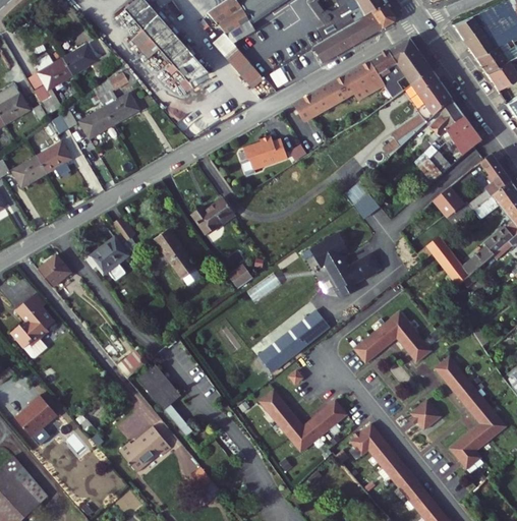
[(209,72),(146,0),(137,0),(125,9),(145,31),(161,51),(189,82),(209,72)]
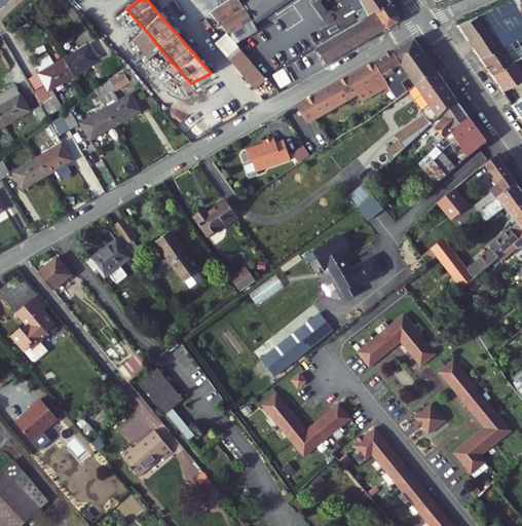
[(237,0),(228,0),(210,13),(226,33),(227,35),(251,19),(237,0)]
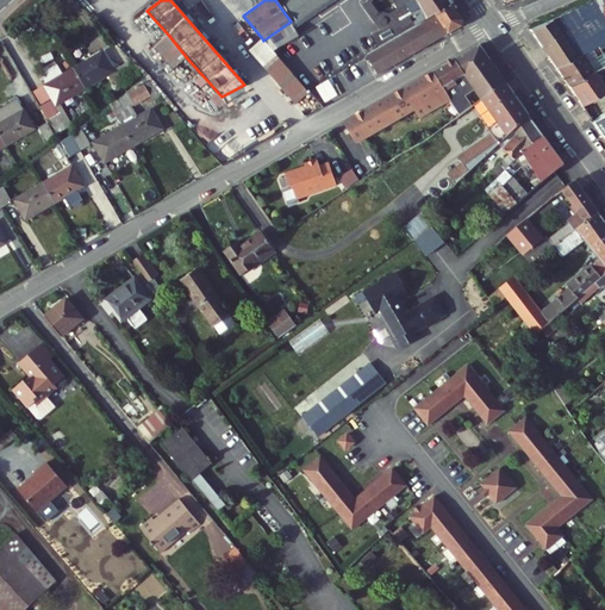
[(275,0),(291,22),(298,32),(323,16),(344,0),(275,0)]
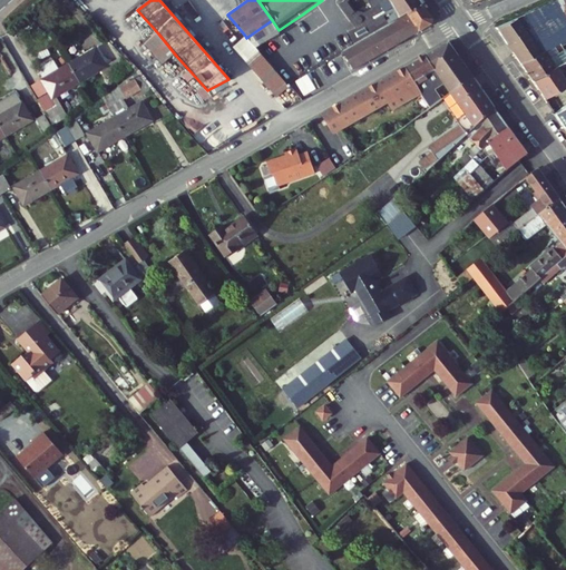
[(357,16),(349,20),(352,26),(344,31),(352,43),(421,3),(418,0),(389,0),(373,11),(366,17),(357,16)]
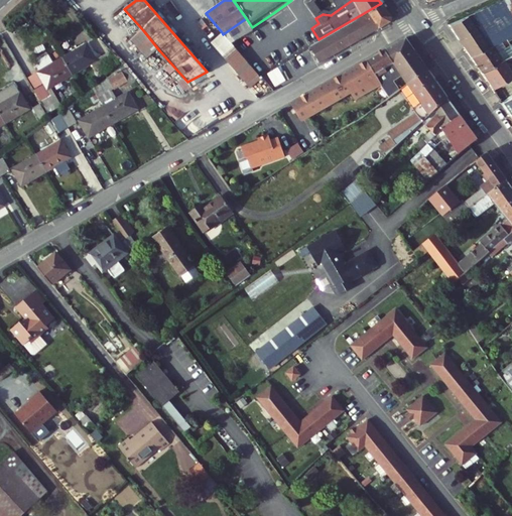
[(332,0),(331,0),(338,10),(352,0),(332,0)]
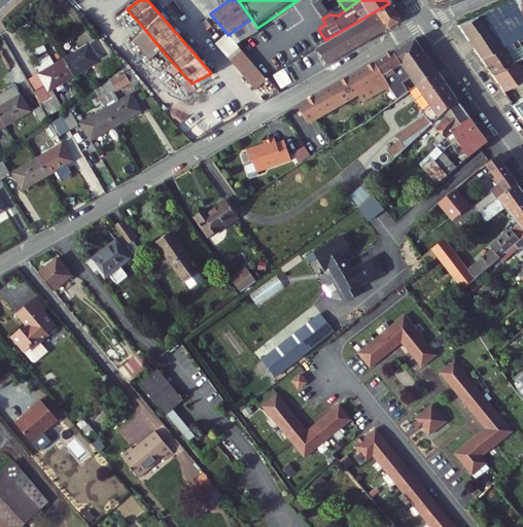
[(522,0),(514,0),(457,25),(479,58),(500,46),(522,35),(522,0)]
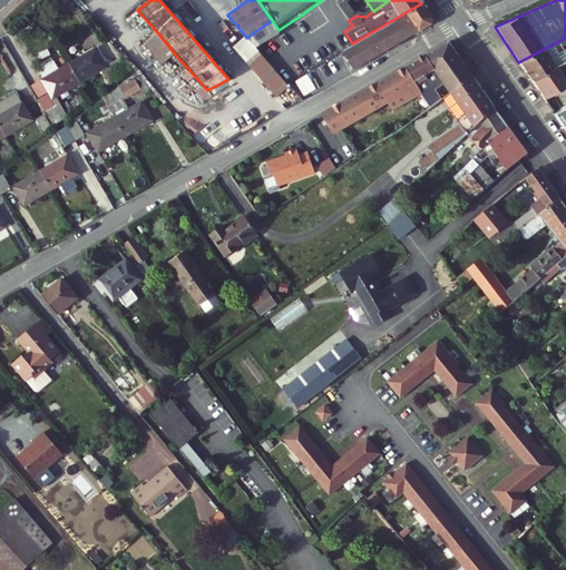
[(430,22),(431,19),(421,3),(352,43),(339,51),(349,67),(351,70),(430,22)]
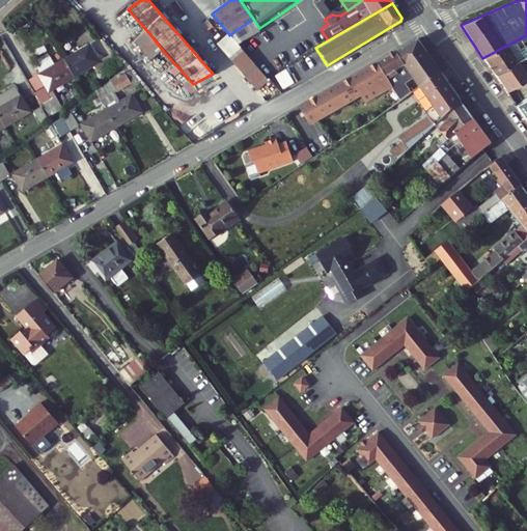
[(259,28),(253,19),(229,35),(237,44),(259,28)]
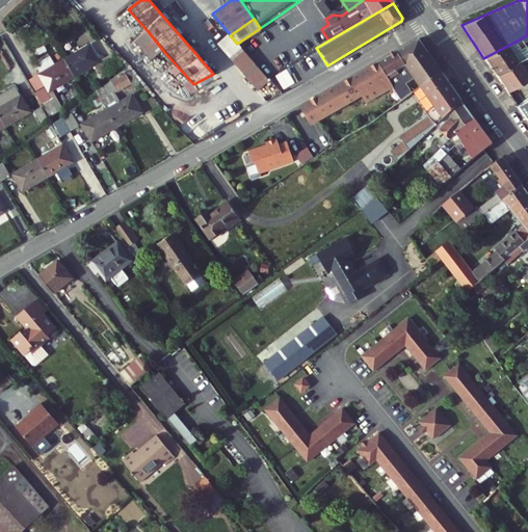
[(164,52),(148,31),(135,42),(153,61),(164,52)]
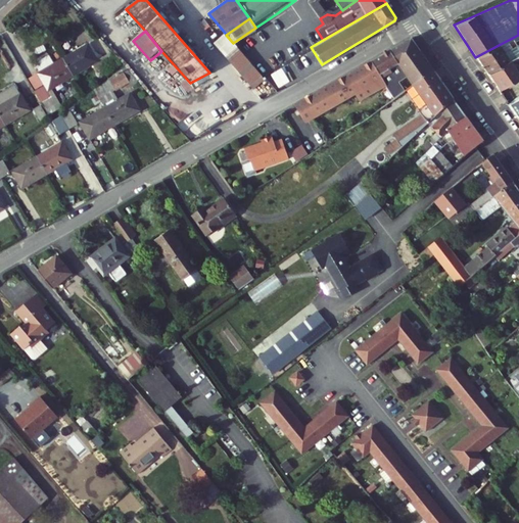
[(231,58),(240,50),(233,43),(226,35),(225,33),(217,41),(231,58)]
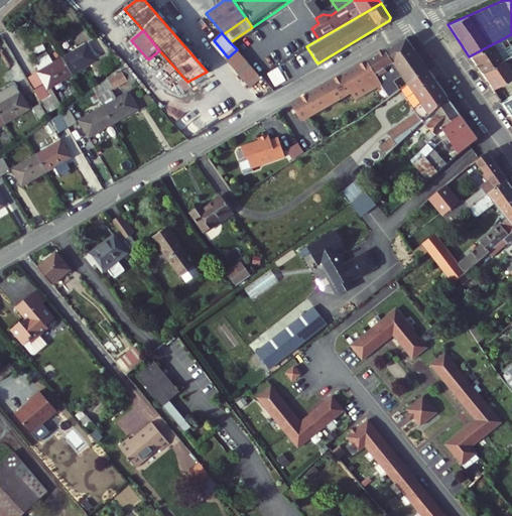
[(428,70),(405,37),(291,103),(302,121),(350,93),(354,102),(381,87),(387,98),(401,88),(396,80),(401,76),(407,84),(428,70)]
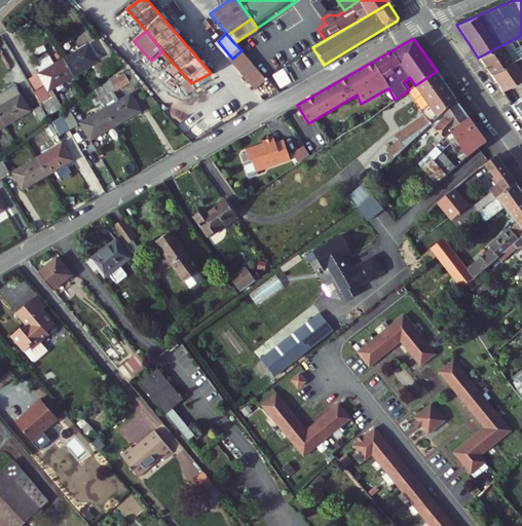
[(505,54),(499,46),(478,58),(484,66),(505,54)]
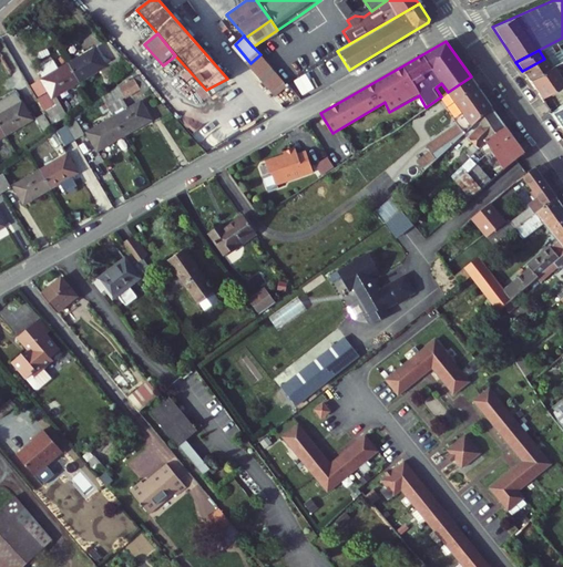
[(103,73),(90,51),(64,66),(74,85),(96,73),(104,86),(124,75),(115,60),(106,65),(109,70),(103,73)]
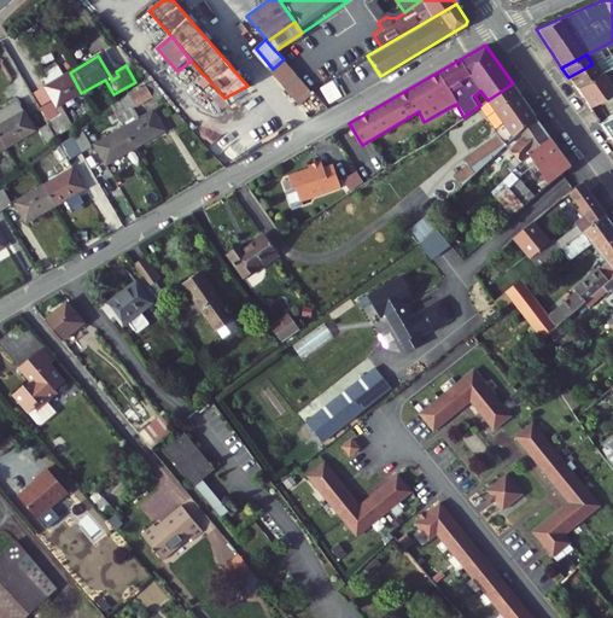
[(314,94),(309,89),(293,71),(284,59),(273,69),(303,104),(314,94)]
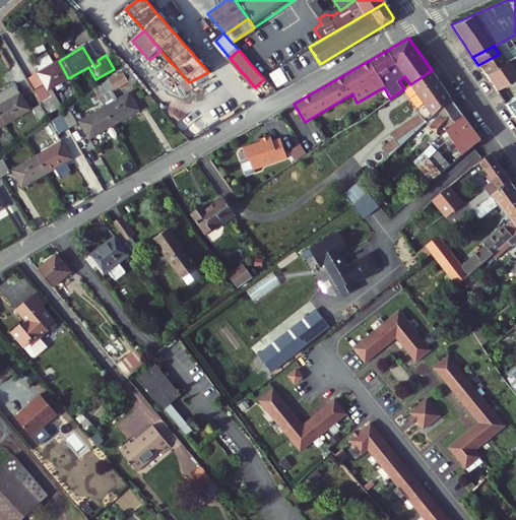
[(499,54),(478,65),(484,72),(504,62),(499,54)]
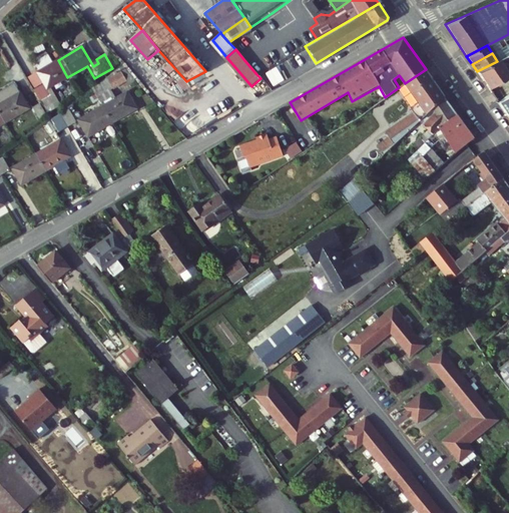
[(39,84),(43,91),(47,88),(67,77),(58,60),(33,74),(39,84)]
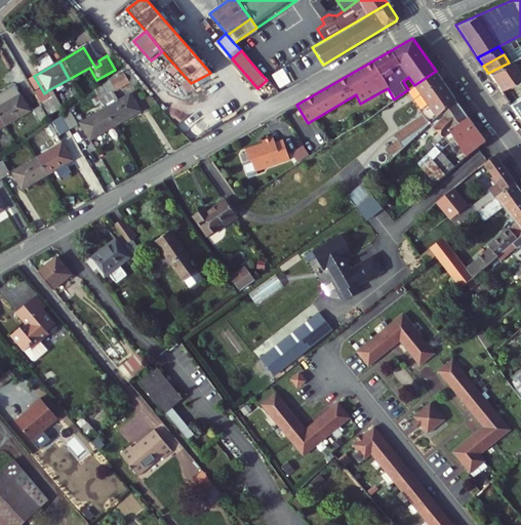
[(509,63),(488,73),(499,90),(520,78),(509,63)]
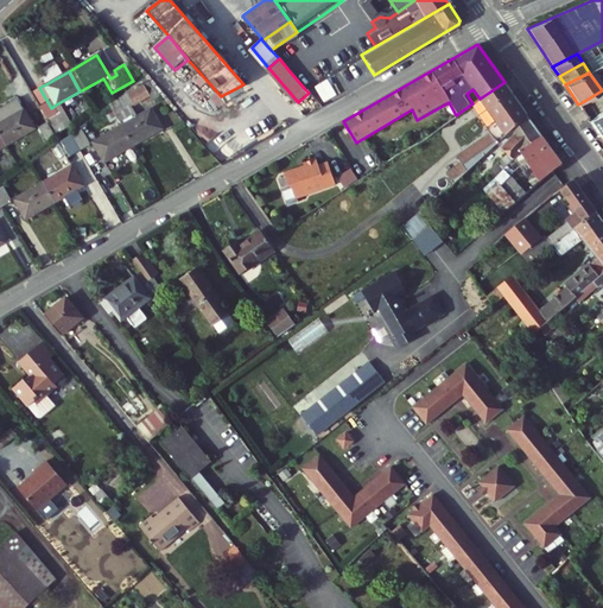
[(512,127),(527,113),(505,82),(480,99),(497,127),(456,157),(459,163),(445,172),(452,184),(507,132),(512,127)]
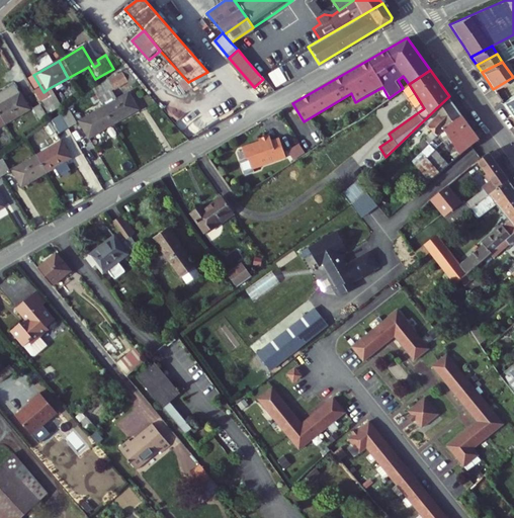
[(122,84),(117,75),(104,84),(109,92),(122,84)]
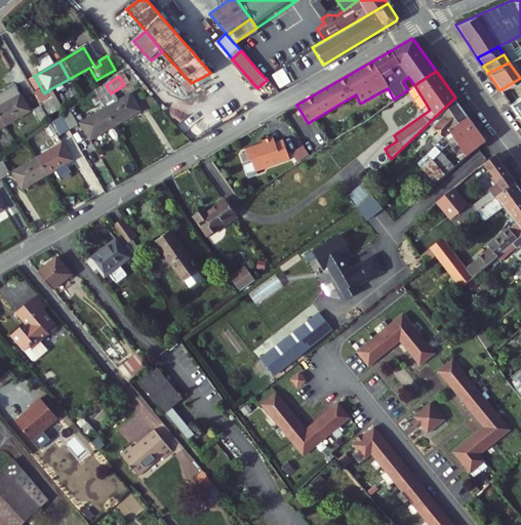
[(52,111),(58,108),(48,90),(44,93),(40,86),(30,92),(36,105),(45,99),(52,111)]
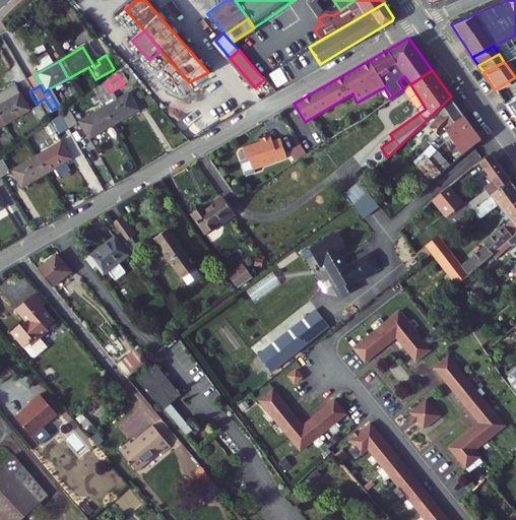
[(10,87),(0,92),(0,105),(15,95),(10,87)]
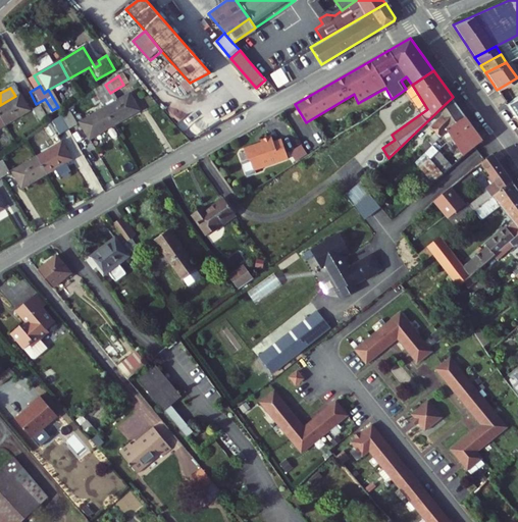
[(517,93),(505,102),(517,121),(517,93)]
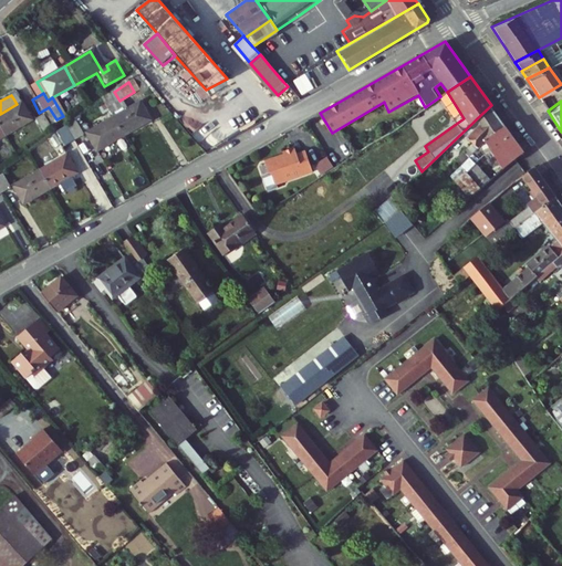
[(136,103),(108,119),(118,137),(146,122),(136,103)]
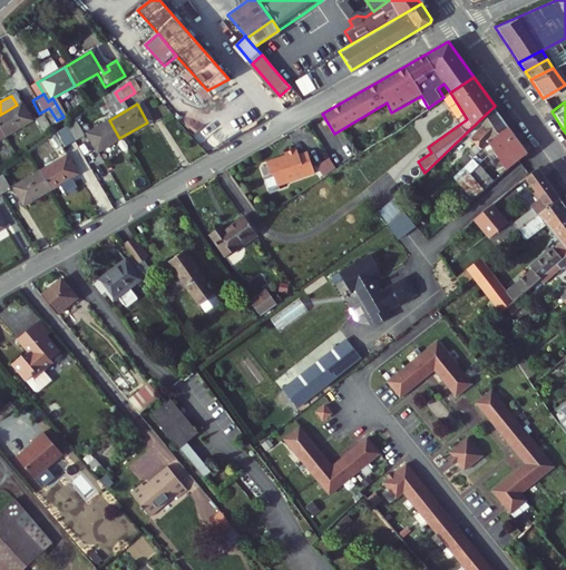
[(28,124),(17,105),(0,115),(0,136),(1,138),(28,124)]
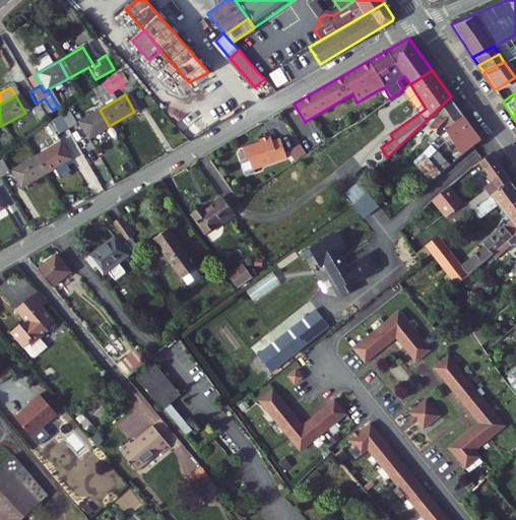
[(445,131),(464,116),(451,96),(438,109),(441,112),(437,117),(429,125),(438,136),(439,135),(445,131)]
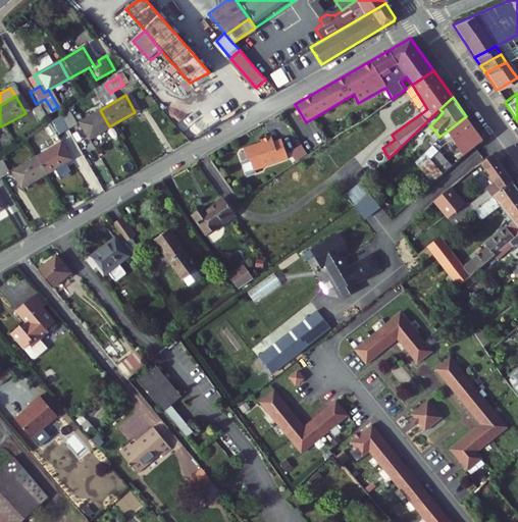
[(52,110),(45,99),(36,104),(39,108),(43,116),(52,110)]
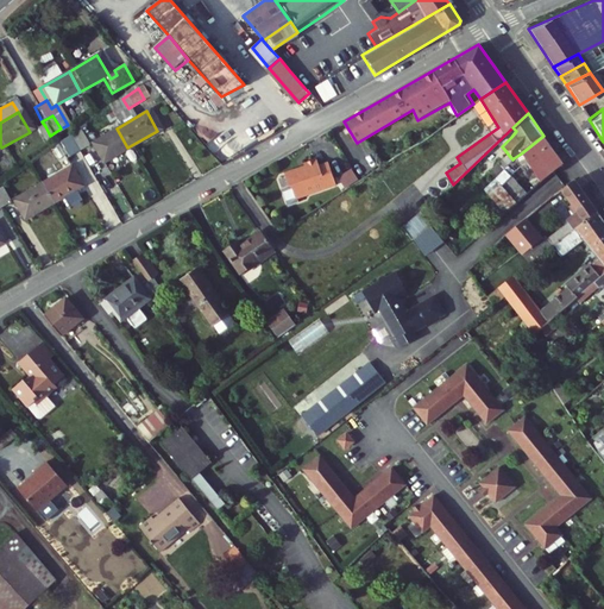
[(50,136),(45,126),(36,131),(43,145),(52,139),(50,136)]
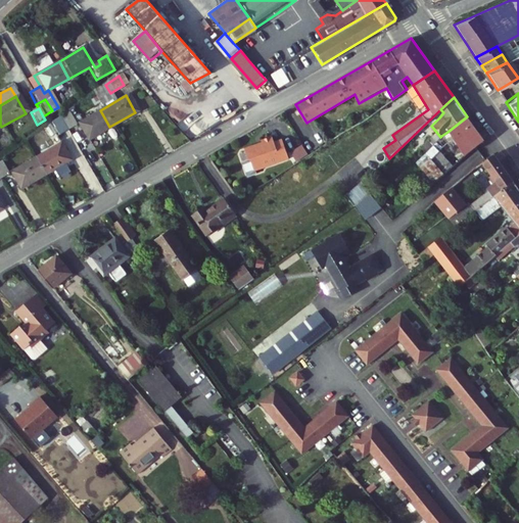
[(109,127),(100,110),(76,124),(85,141),(109,127)]
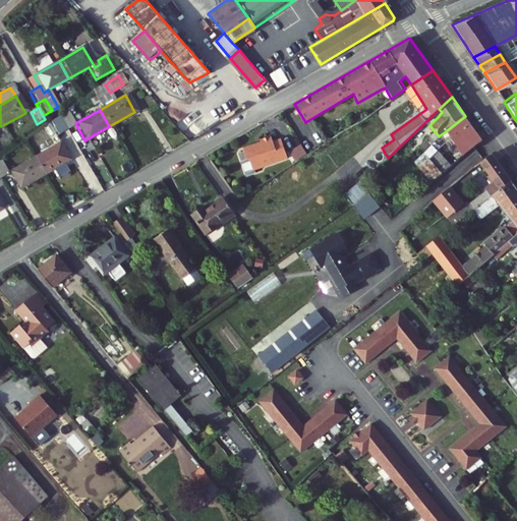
[(72,125),(66,113),(57,118),(64,129),(72,125)]
